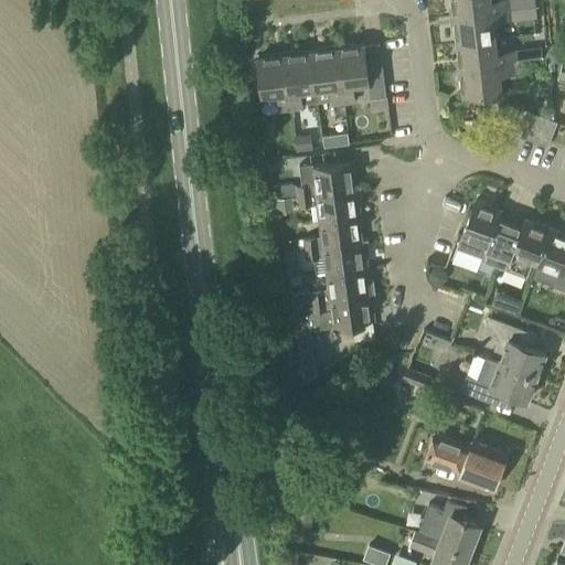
[(451,0),(454,16),(535,7),(534,0),(496,0),(490,1),(490,0),(451,0)]
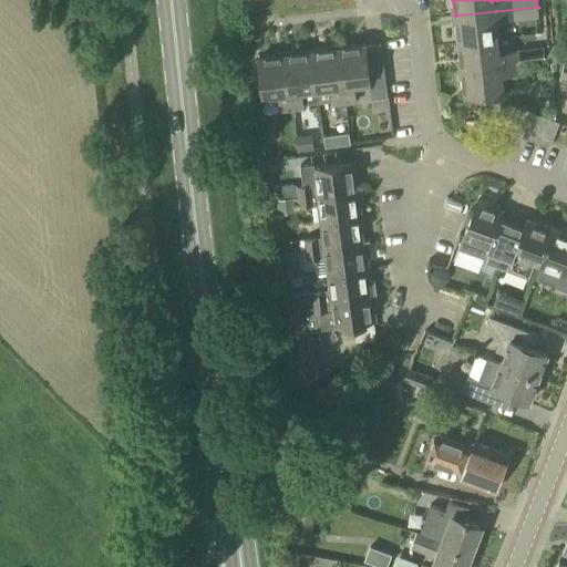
[(459,42),(496,38),(495,22),(512,20),(513,21),(538,19),(537,7),(455,16),(459,42)]
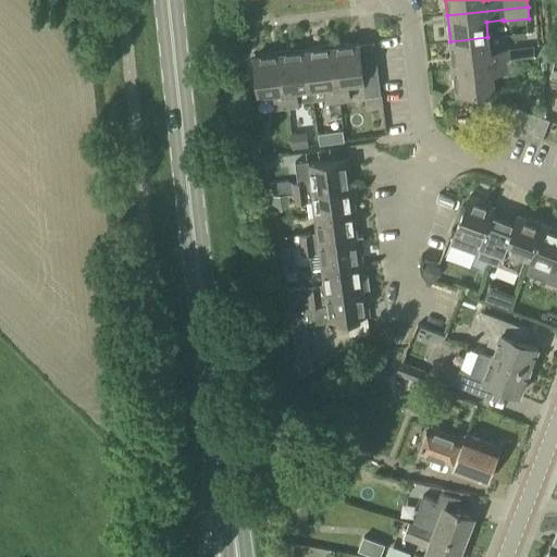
[(454,67),(508,61),(539,58),(537,46),(507,49),(507,50),(490,52),(487,37),(450,41),(454,67)]
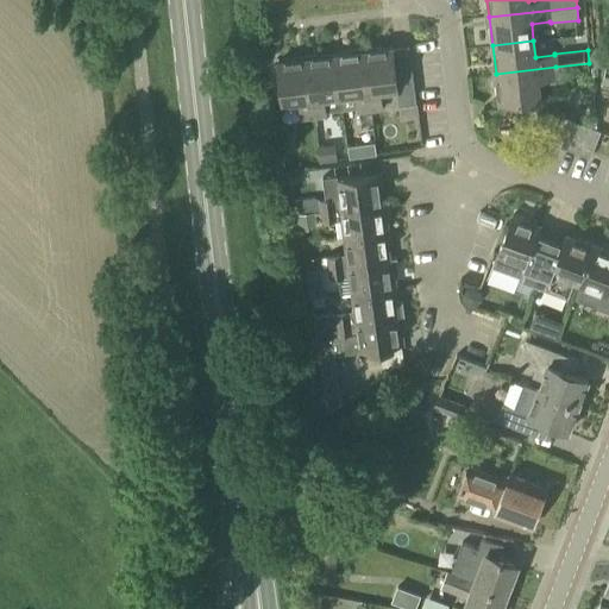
[(363,51),(370,111),(382,110),(380,90),(396,89),(399,106),(415,104),(412,70),(395,73),(393,48),(363,51)]
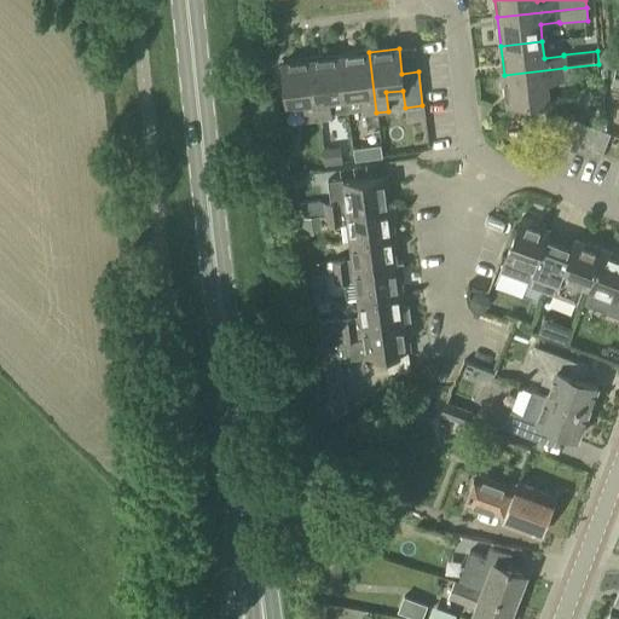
[(364,115),(376,113),(369,52),(340,56),(346,98),(362,96),(364,115)]
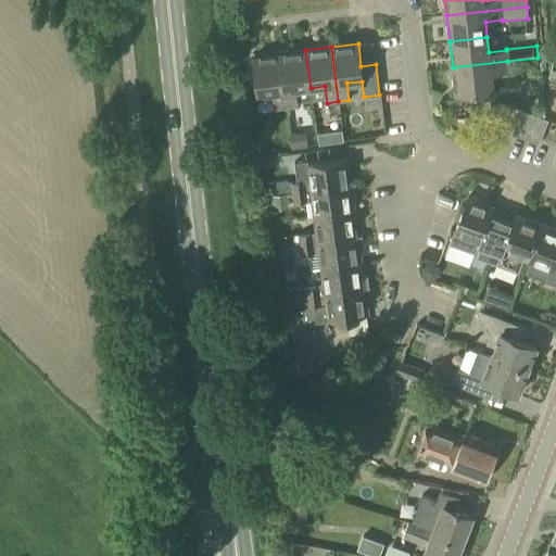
[(295,89),(311,88),(305,50),(279,53),(287,108),(298,106),(295,89)]
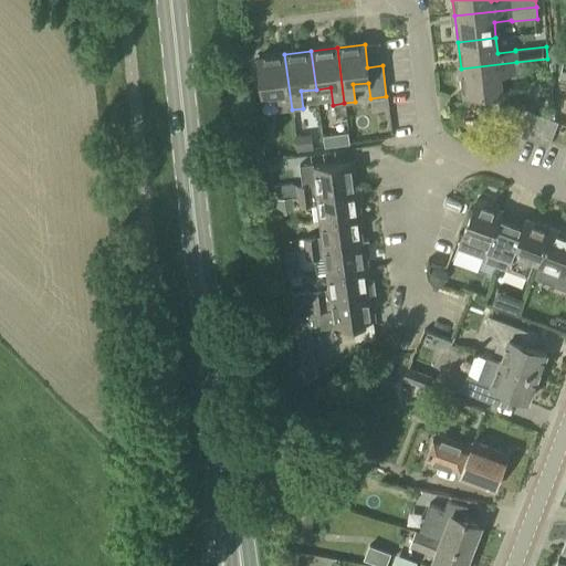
[(281,112),(292,109),(284,54),(258,58),(262,96),(279,94),(281,112)]
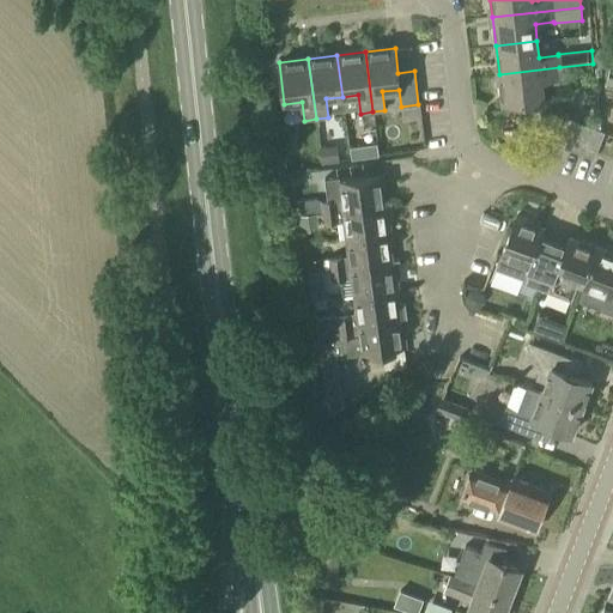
[(559,67),(499,74),(503,104),(544,99),(541,82),(560,79),(559,67)]
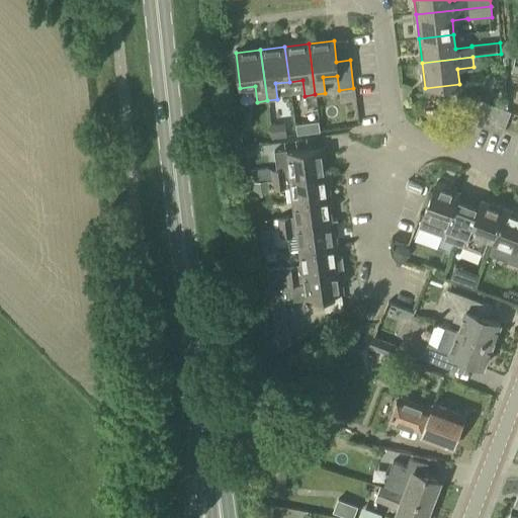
[(467,120),(476,99),(463,94),(455,116),(467,120)]
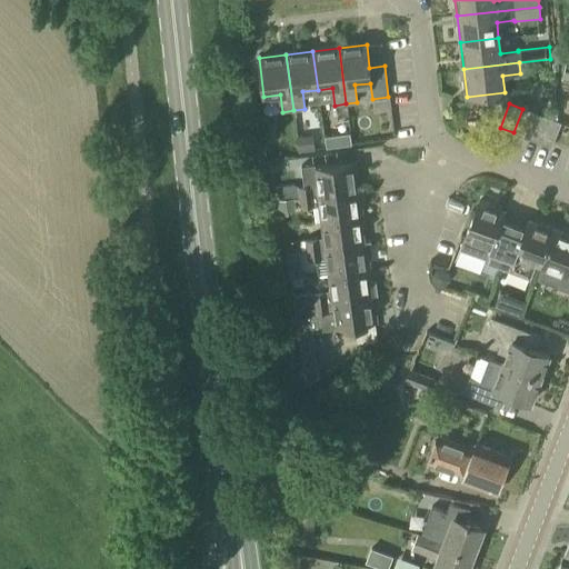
[(551,149),(561,123),(523,109),(513,133),(551,149)]
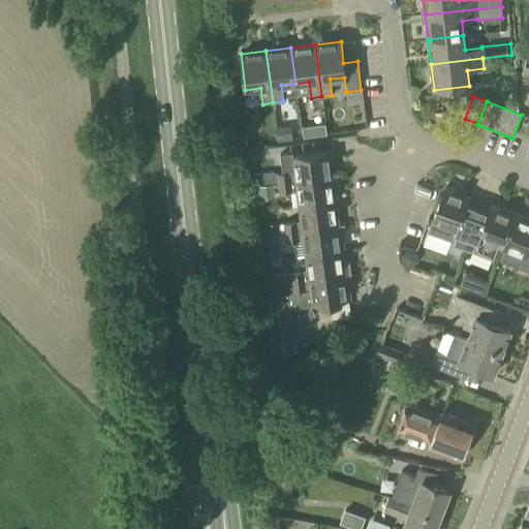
[(332,177),(332,176),(329,152),(292,156),(294,172),(278,174),(275,172),(253,175),(256,198),(261,197),(259,186),(273,185),(273,186),(279,186),(279,184),(332,177)]
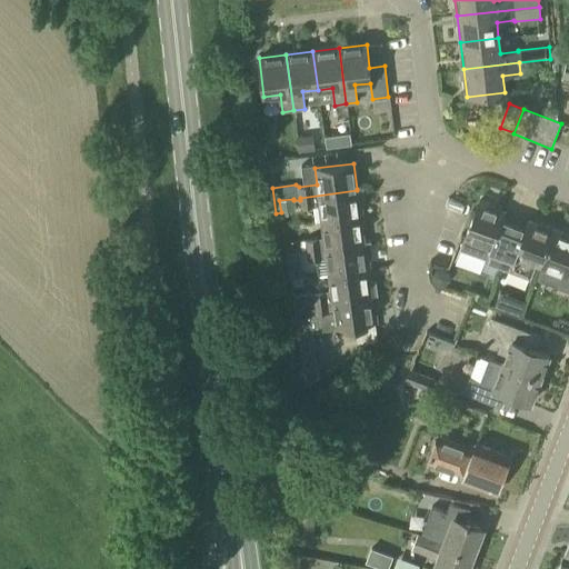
[(321,221),(360,217),(359,205),(365,201),(362,188),(357,189),(357,190),(300,198),(300,200),(301,208),(319,206),(321,221)]
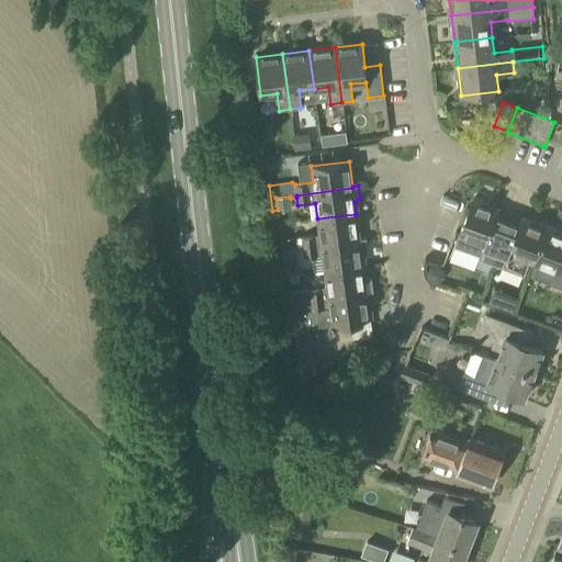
[(290,197),(276,198),(278,210),(278,212),(292,211),(290,198),(290,197)]
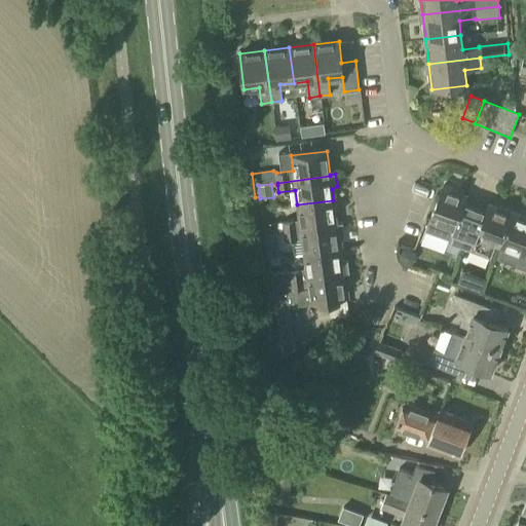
[(465,195),(443,187),(425,230),(449,239),(448,241),(449,241),(445,250),(452,252),(449,260),(456,263),(462,247),(460,246),(470,221),(458,216),(465,195)]
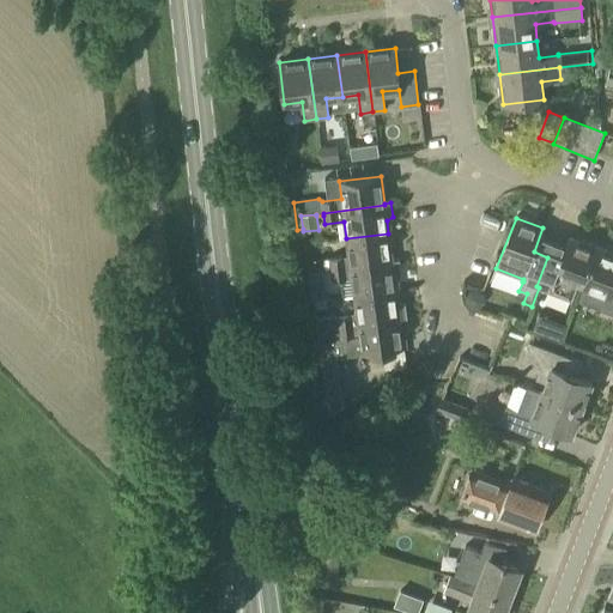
[(392,261),(388,234),(346,238),(349,255),(329,259),(331,269),(392,261)]
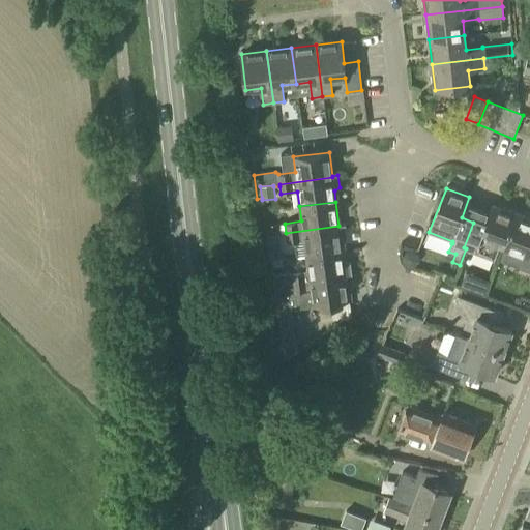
[(503,248),(516,214),(493,205),(484,227),(473,223),(464,247),(466,248),(475,252),(479,240),(503,248)]
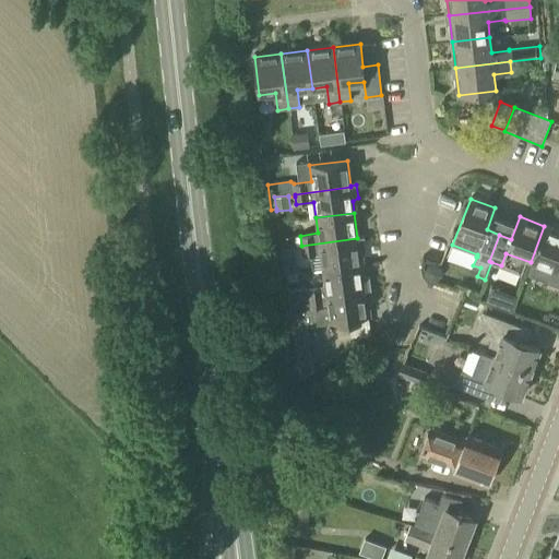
[(558,232),(544,226),(531,262),(555,272),(550,284),(558,287),(558,232)]
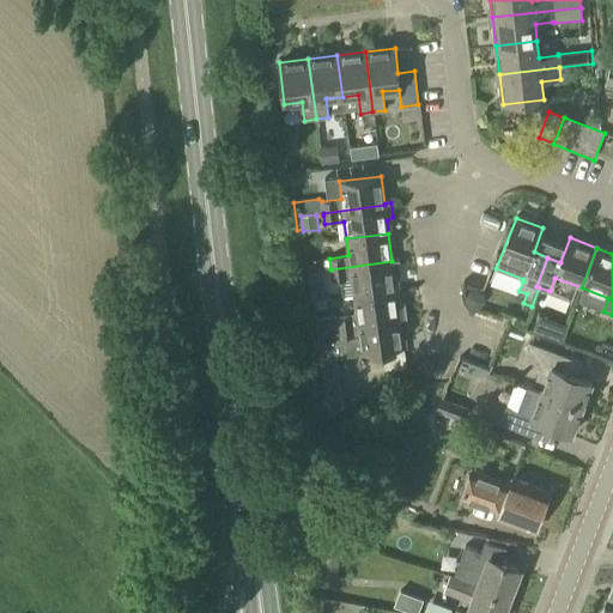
[(343,297),(353,296),(396,290),(394,278),(400,275),(399,260),(392,261),(331,269),(333,281),(340,280),(343,297)]
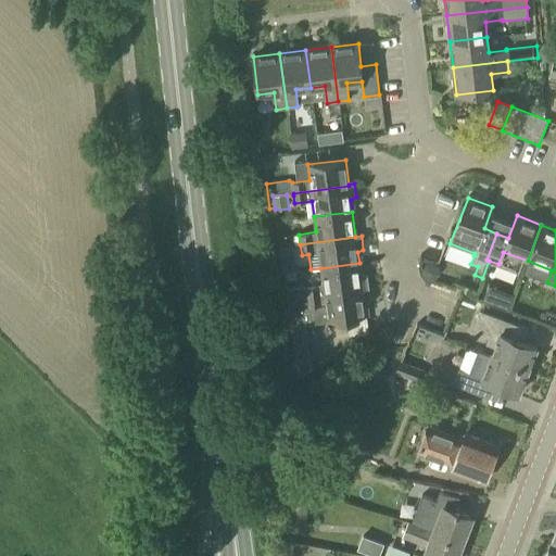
[(288,299),(368,288),(367,276),(361,275),(359,263),(320,268),(323,283),(286,289),(288,299)]
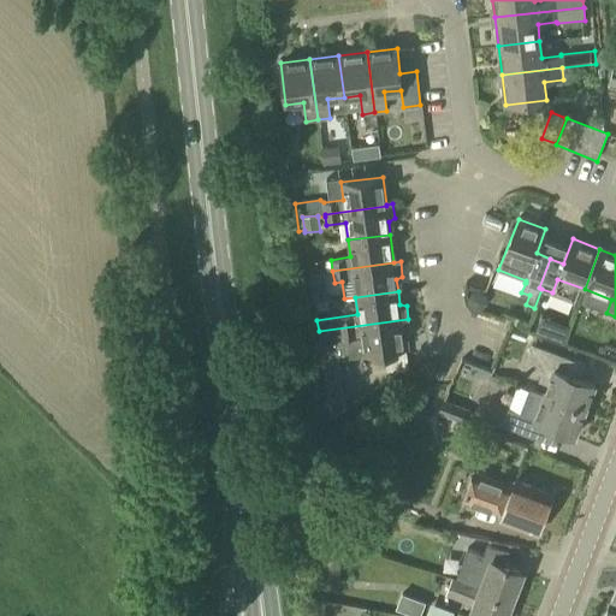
[(347,339),(349,357),(372,354),(372,361),(397,357),(396,350),(406,349),(404,337),(410,333),(408,319),(319,331),(320,343),(347,339)]
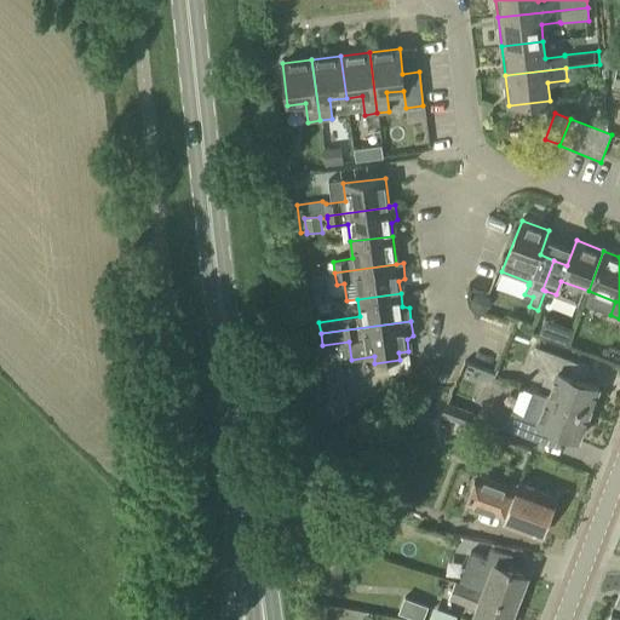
[(547,397),(589,414),(598,388),(572,378),(577,363),(537,348),(530,363),(549,369),(543,383),(551,386),(547,397)]
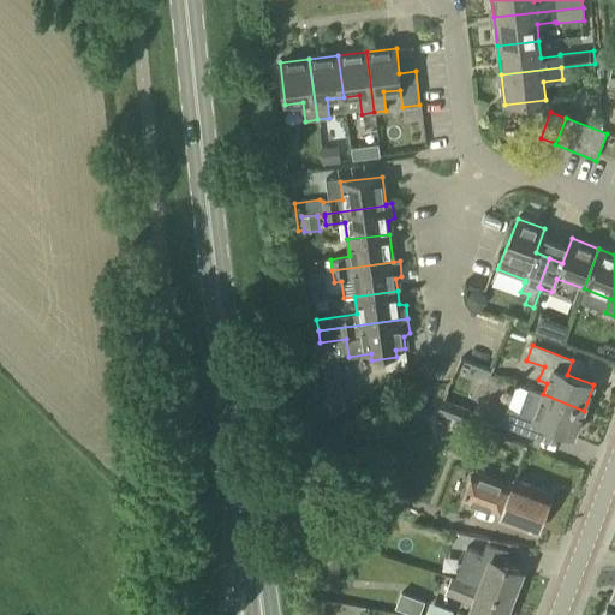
[(543,394),(530,389),(520,413),(507,408),(502,424),(542,440),(548,425),(573,436),(584,411),(543,394)]
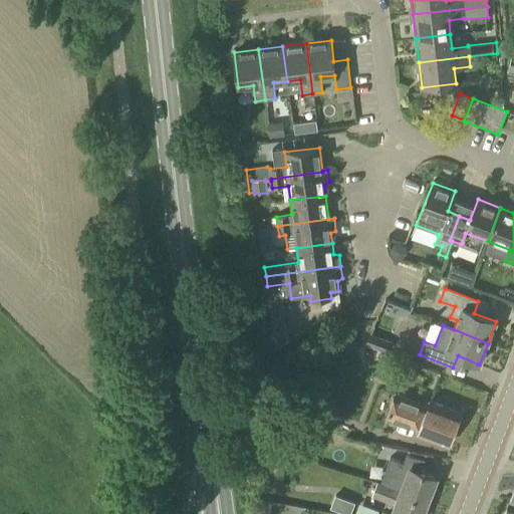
[(388,353),(393,341),(369,333),(365,345),(388,353)]
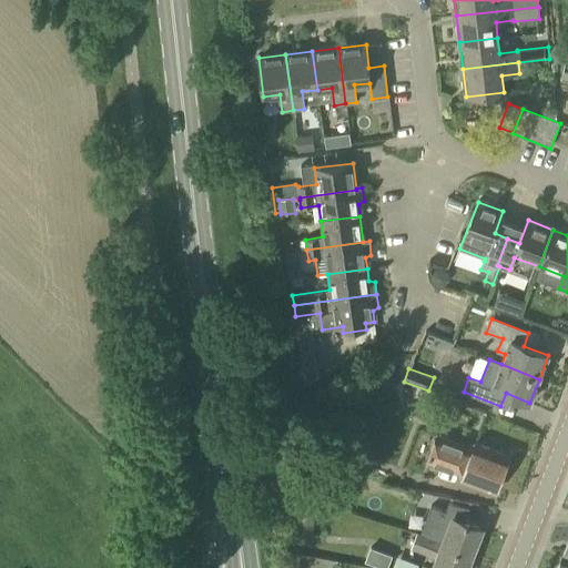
[(435,435),(424,460),(437,465),(427,494),(455,498),(462,479),(495,492),(509,456),(475,443),(473,449),(435,435)]
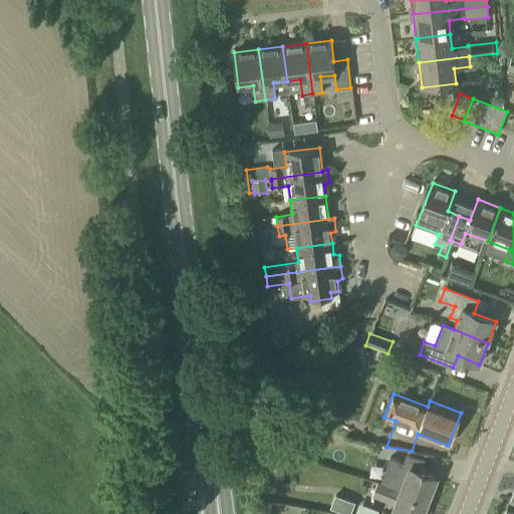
[(401,491),(427,501),(427,500),(430,501),(434,490),(432,489),(436,477),(387,458),(381,471),(405,480),(401,491)]
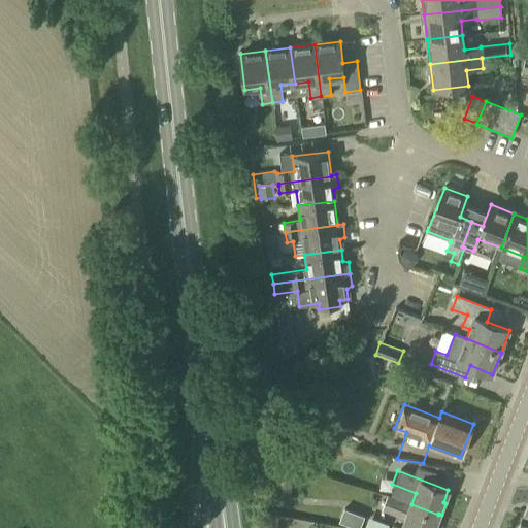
[(433,527),(438,515),(411,504),(388,495),(383,508),(397,515),(399,509),(408,513),(402,527),(433,527)]
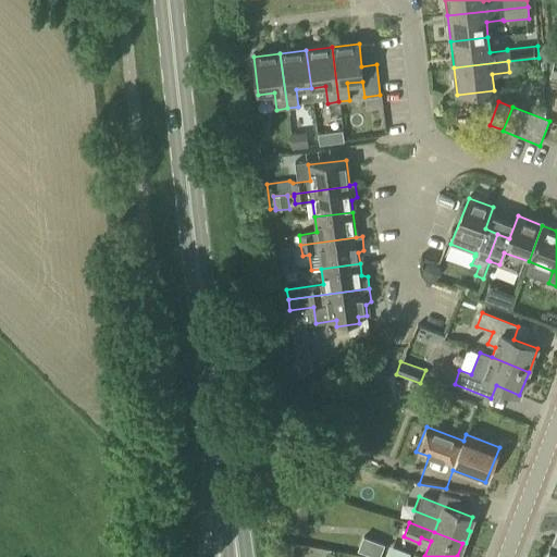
[(379,556),(384,545),(362,536),(357,551),(373,556),(379,556)]
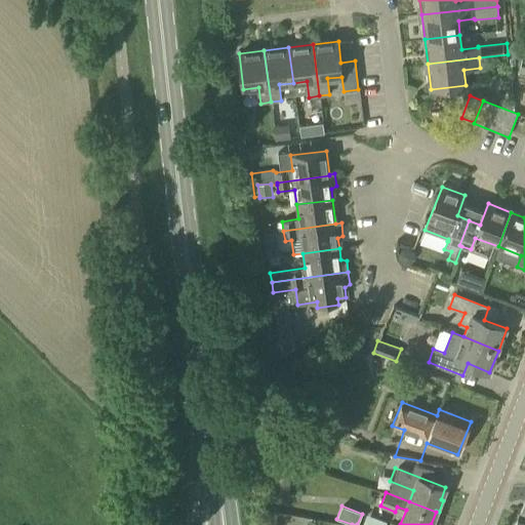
[(524,524),(524,515),(520,513),(515,524),(524,524)]
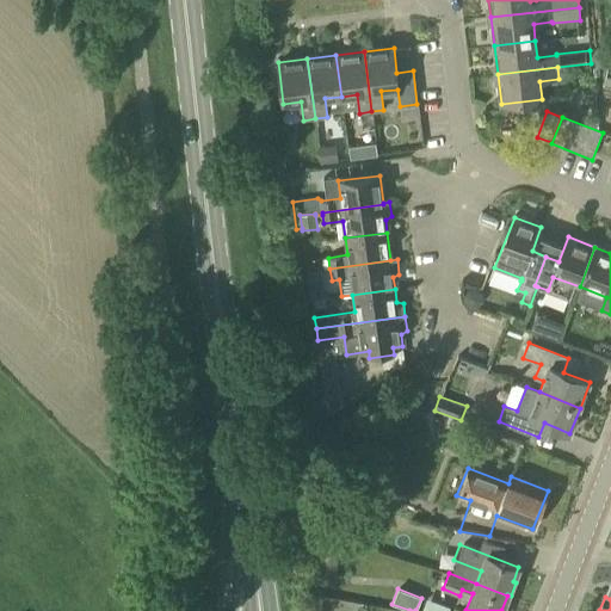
[(431,600),(430,610),(449,610),(450,602),(431,600)]
